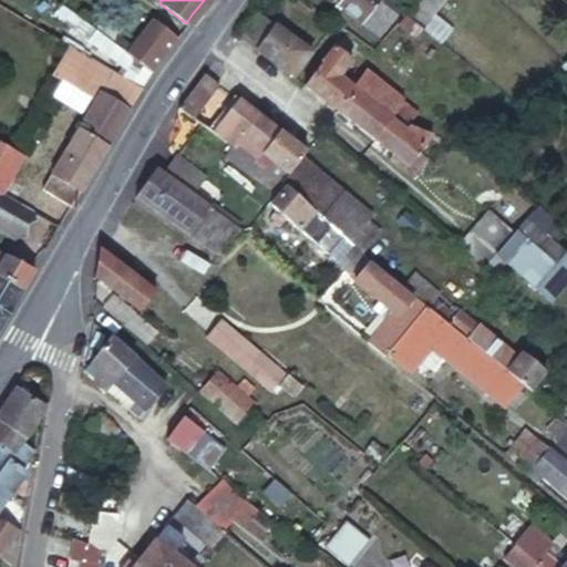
[(385,0),(337,0),(337,2),(379,35),(398,10),(385,0)]
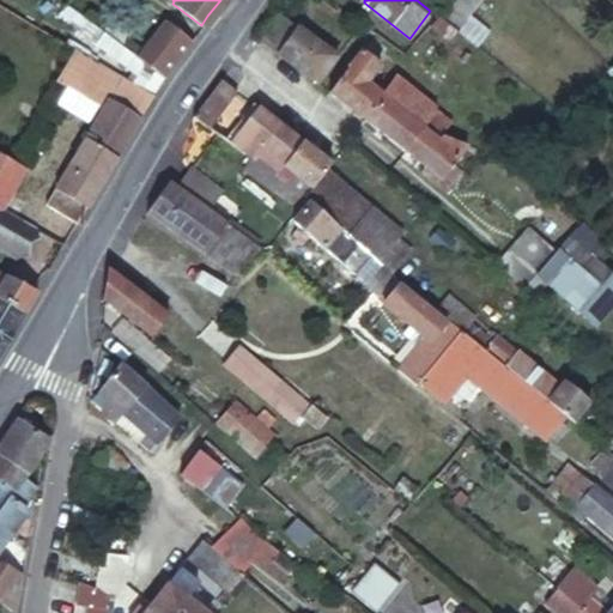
[(456,31),(474,47),(487,30),(469,16),(480,0),(454,0),(445,11),(441,18),(456,31)]
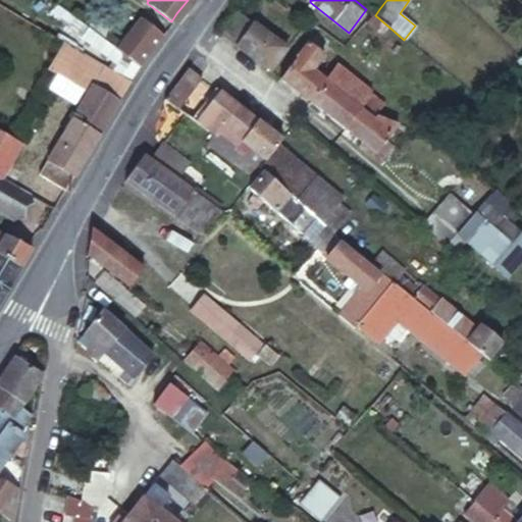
[(279,59),(289,48),(270,34),(237,9),(217,34),(270,71),(279,59)]
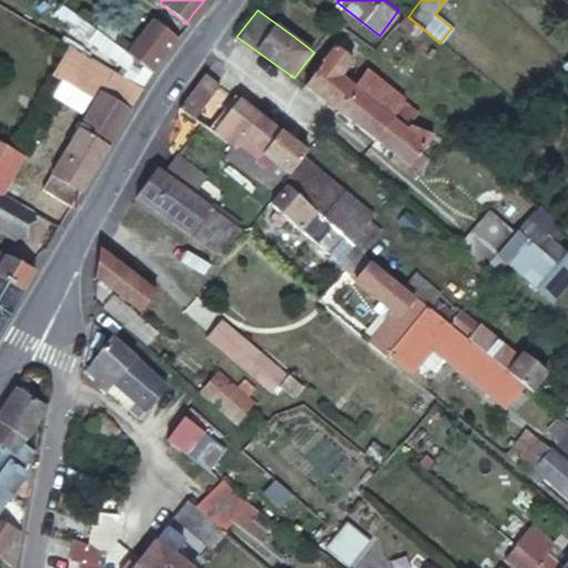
[(92,27),(77,16),(68,27),(84,38),(88,33),(92,27)]
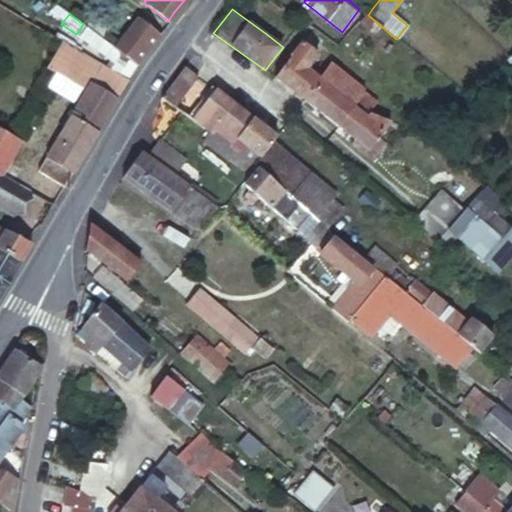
[(381,26),(368,15),(361,24),(375,35),(381,26)]
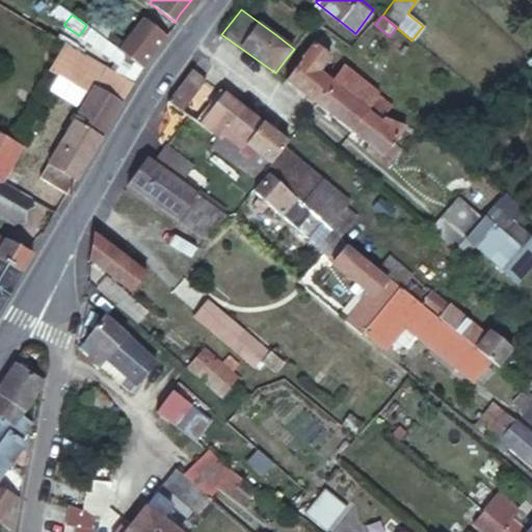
[(118,50),(122,52),(130,58),(142,68),(143,65),(150,56),(165,34),(142,19),(118,50)]
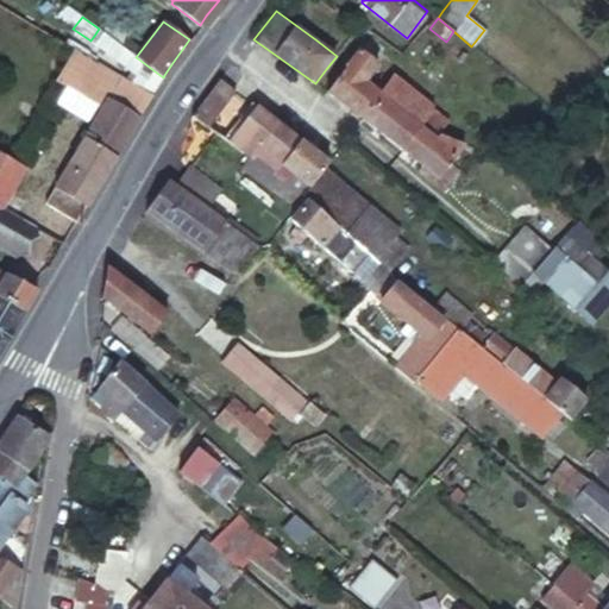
[(99,29),(94,36),(98,39),(95,43),(132,70),(139,60),(136,57),(104,32),(99,29)]
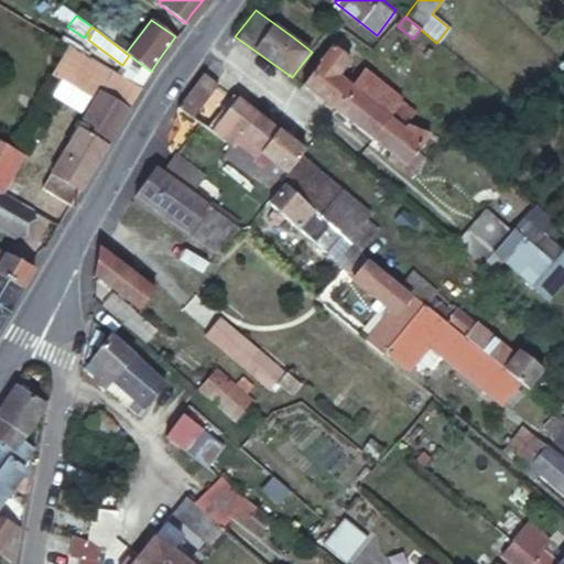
[(131,107),(144,84),(132,76),(101,61),(69,42),(51,74),(96,100),(45,185),(73,203),(79,190),(95,164),(105,148),(110,140),(131,107)]
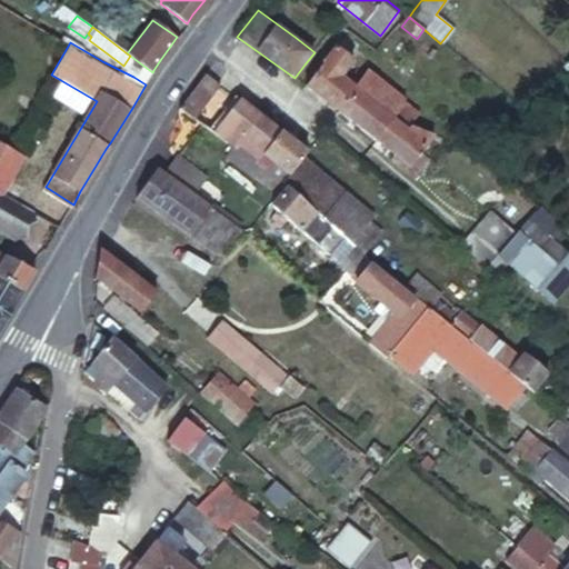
[(336,48),(306,87),(312,92),(323,100),(341,77),(353,60),(336,48)]
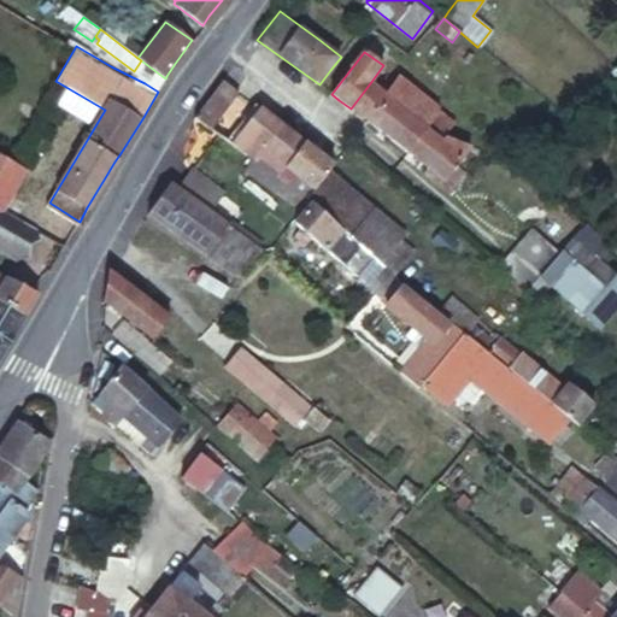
[(234,90),(219,78),(197,107),(199,110),(211,121),(234,90)]
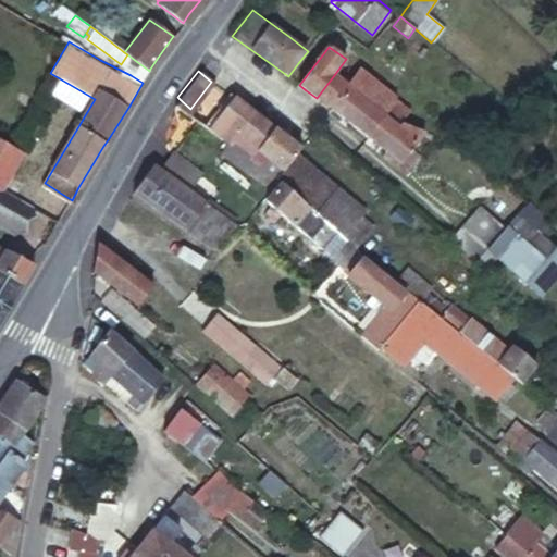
[(359,71),(347,86),(349,88),(372,106),(383,114),(398,126),(401,124),(411,112),(359,71)]
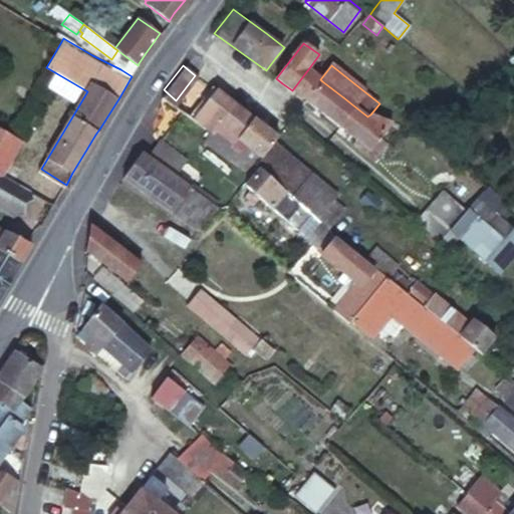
[(308,69),(292,90),(301,97),(306,101),(322,81),(320,79),(308,69)]
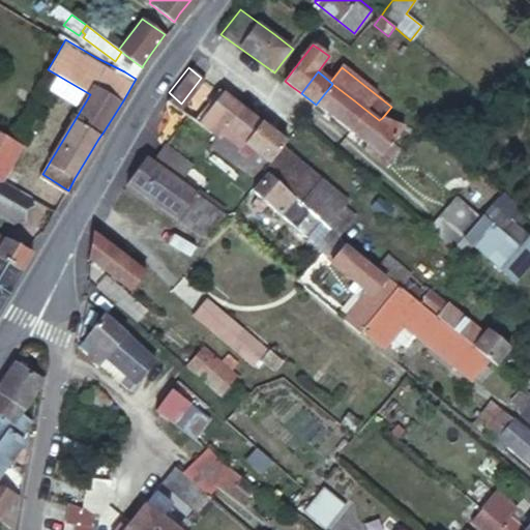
[(332,84),(316,105),(334,119),(347,128),(364,109),(354,100),(332,84)]
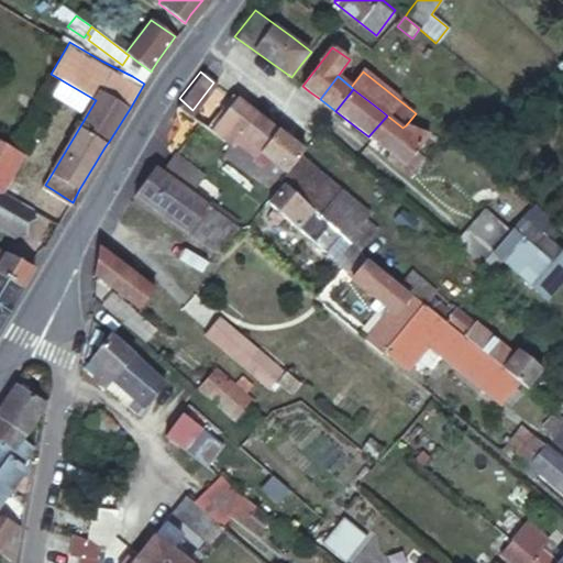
[(258,117),(235,99),(214,128),(233,143),(241,150),(253,159),(276,130),(258,117)]
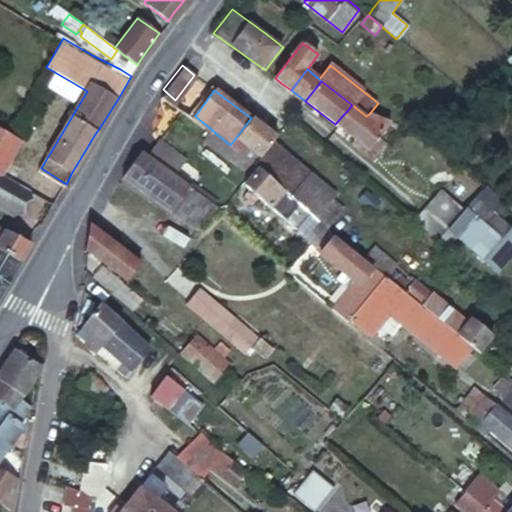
[(376,138),(390,122),(369,114),(366,116),(352,105),(335,124),(353,139),(361,145),(374,154),(382,145),(376,138)]
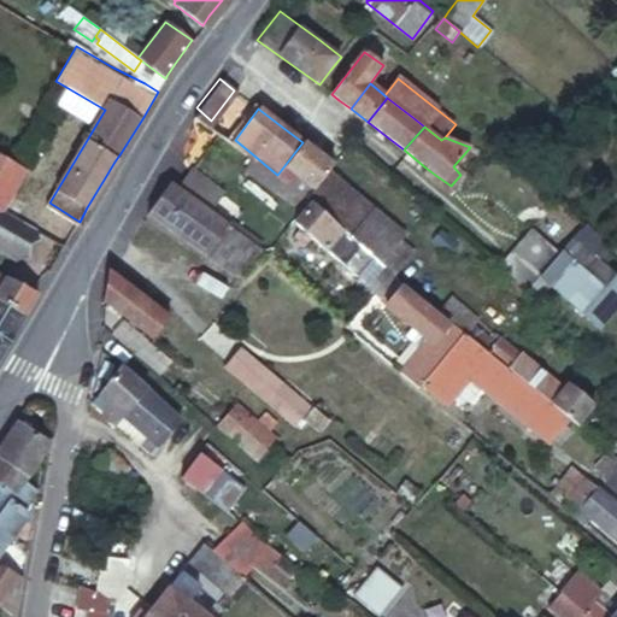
[(333,165),(321,154),(309,147),(303,142),(277,175),(281,177),(291,184),(298,175),(315,188),(329,171),(333,165)]
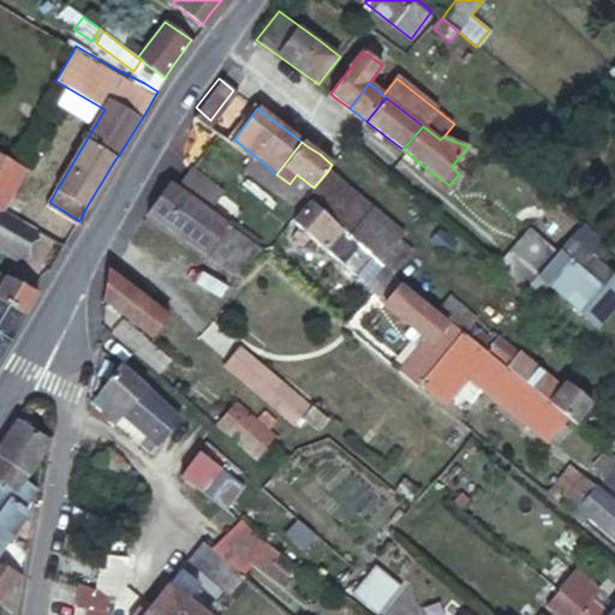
[(0,207),(22,169),(0,156),(0,207)]
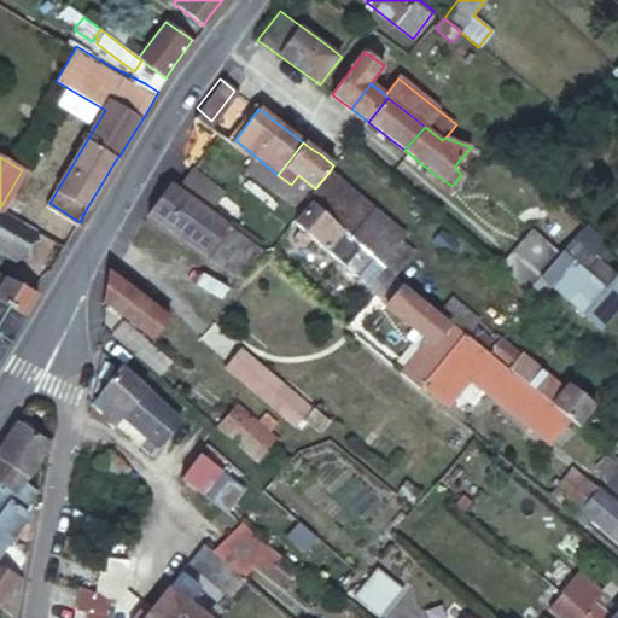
[(249,165),(274,187),(281,178),(278,175),(264,164),(256,157),(249,165)]
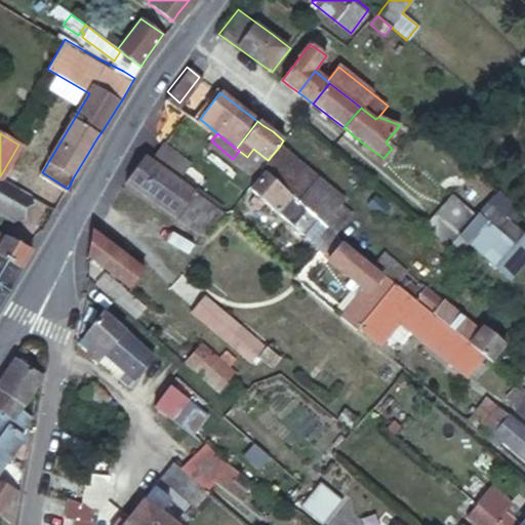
[(379,164),(384,158),(370,149),(362,143),(358,148),(379,164)]
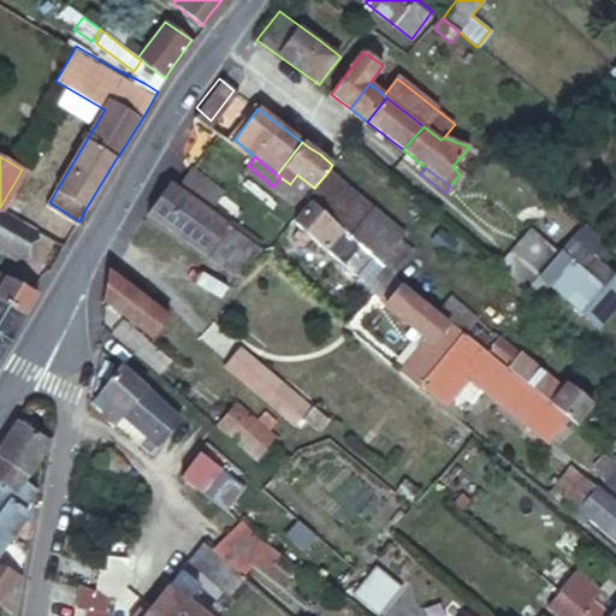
[(378,212),(329,171),(314,188),(307,199),(308,200),(345,231),(356,241),(373,255),(381,264),(394,272),(412,250),(400,238),(404,232),(378,212)]
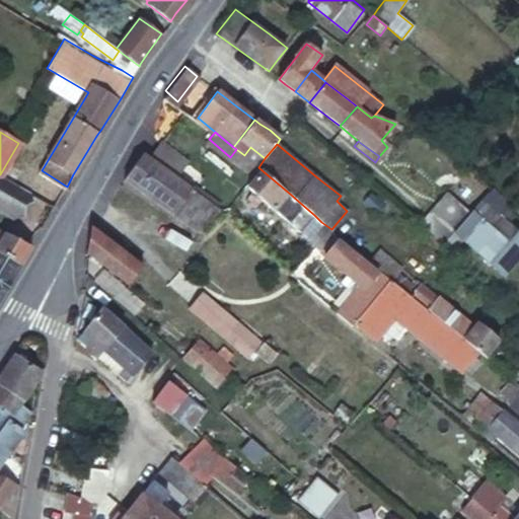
[(163,145),(160,149),(182,165),(174,176),(176,177),(188,162),(163,145)]
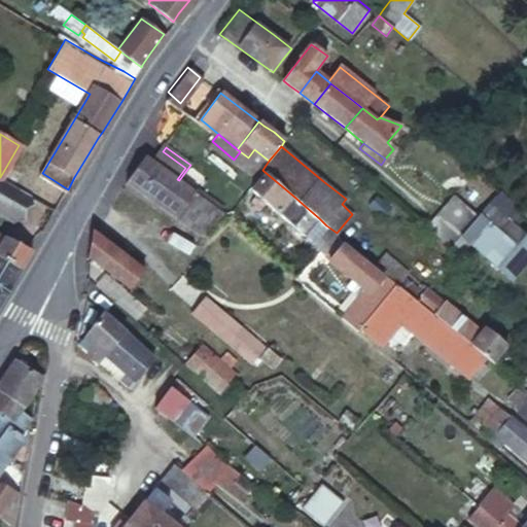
[(185,168),(163,151),(153,164),(157,165),(177,179),(185,168)]
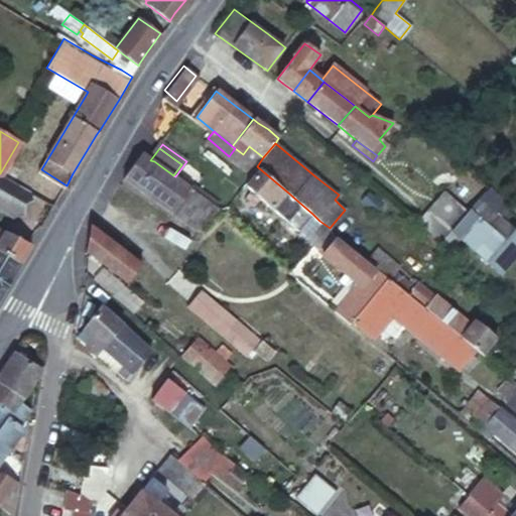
[(257,166),(235,148),(229,156),(251,173),(258,167),(257,166)]
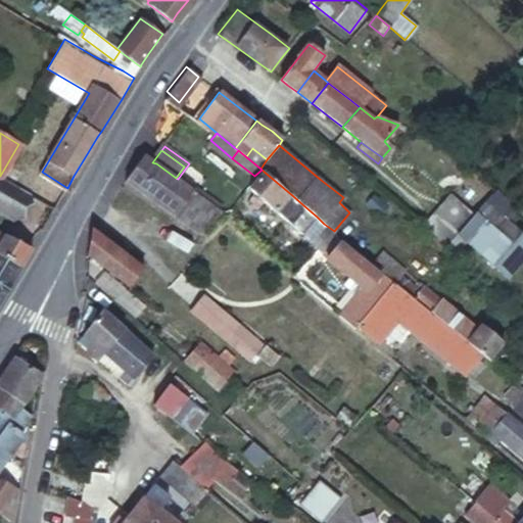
[(139,153),(122,177),(130,183),(139,188),(156,163),(152,162),(139,153)]
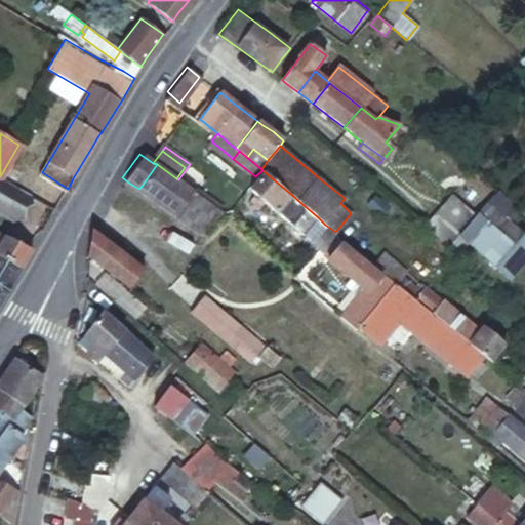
[(157,164),(139,189),(163,206),(176,215),(196,191),(185,184),(176,178),(157,164)]
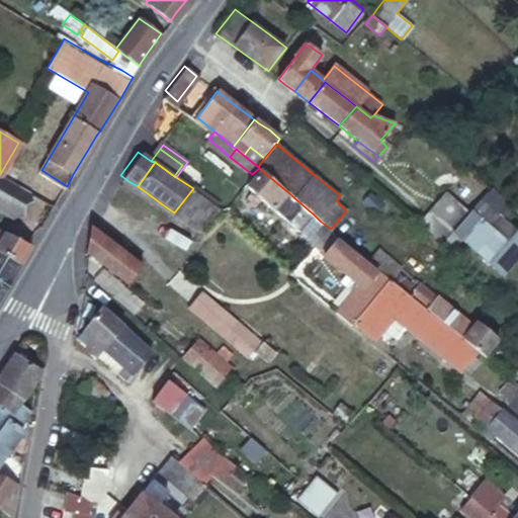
[(290,194),(259,168),(247,185),(286,218),(299,202),(290,194)]
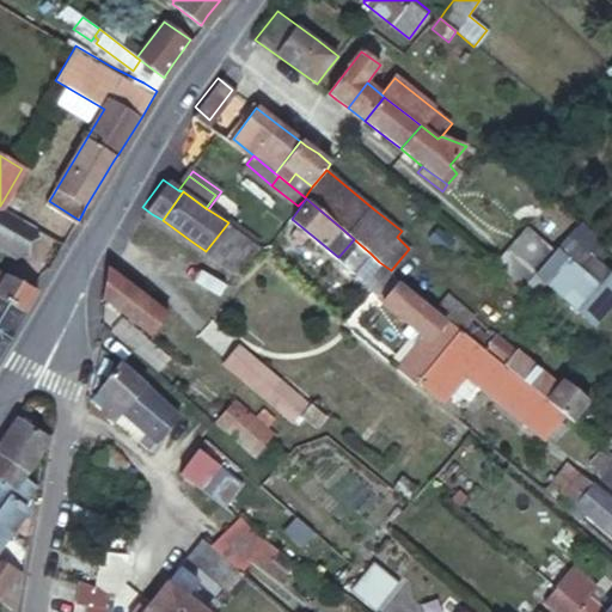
[(0,244),(18,255),(32,226),(0,210),(0,244)]
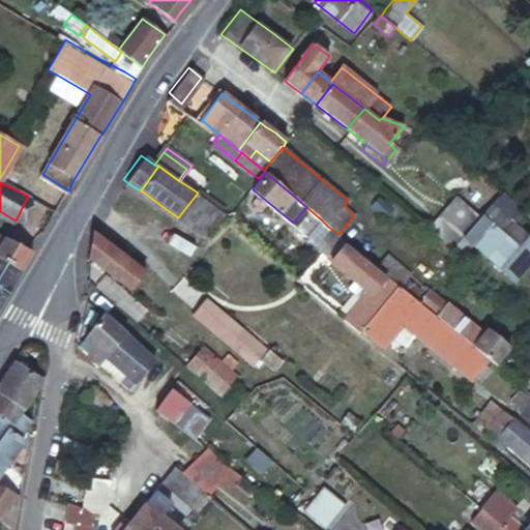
[(467,184),(455,196),(469,206),(479,214),(488,207),(490,204),(467,184)]
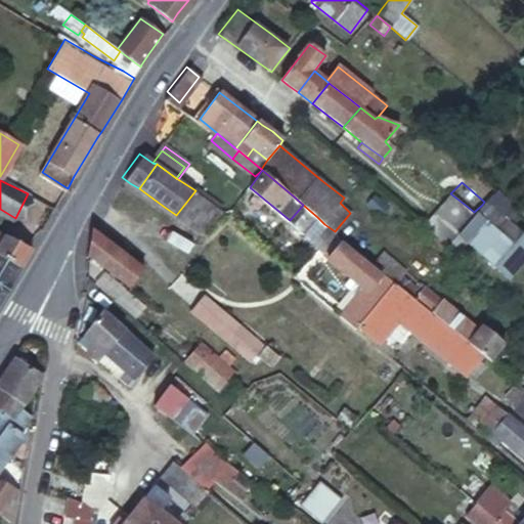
[(204,233),(221,209),(210,201),(195,190),(176,215),(204,233)]
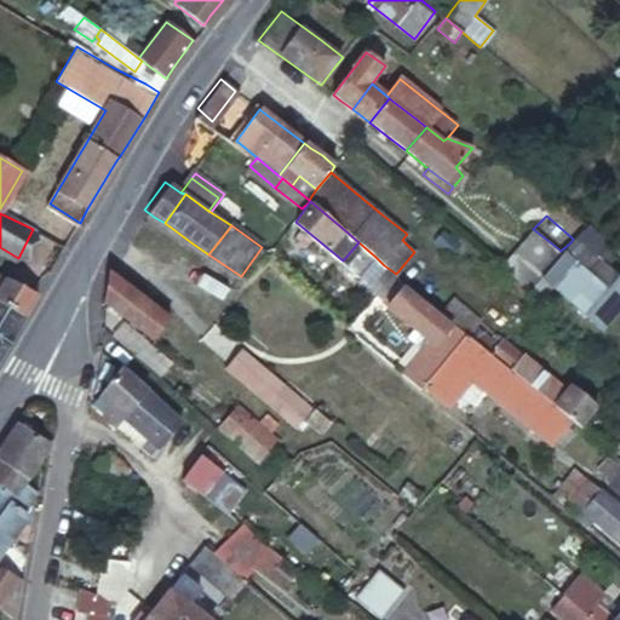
[(591,260),(604,244),(585,227),(573,239),(570,242),(591,260)]
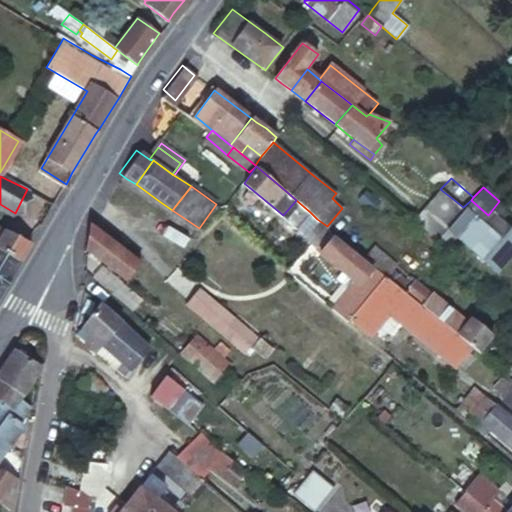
[(453,199),(440,189),(423,209),(445,228),(463,207),(453,199)]
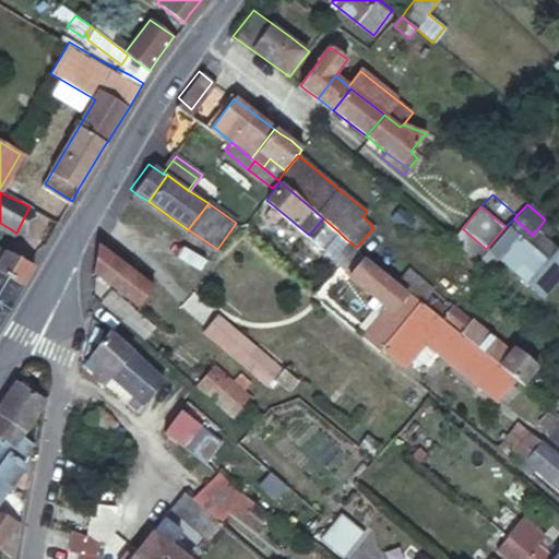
[(533,235),(514,218),(506,226),(516,235),(530,247),(536,237),(533,235)]
